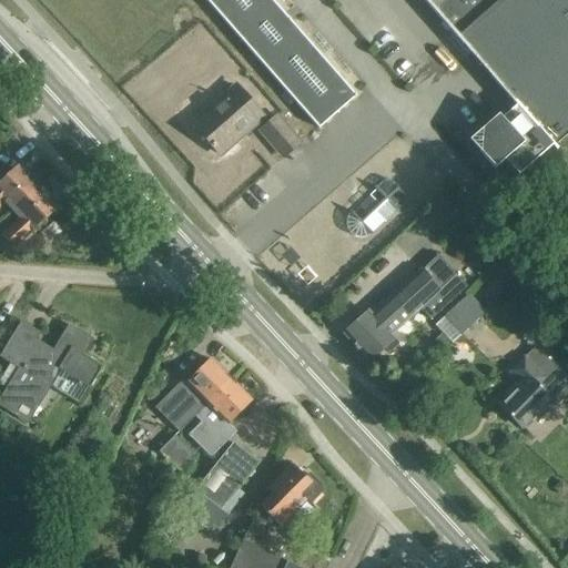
[(263,63),(320,128),(354,97),(298,32),(297,33),(275,7),(276,7),(270,0),(208,0),(241,38),(247,31),(270,57),(263,63)]
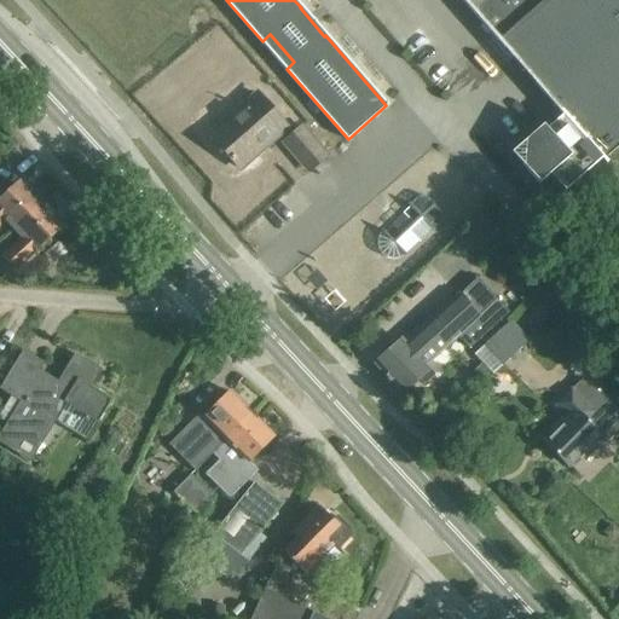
[(618,0),(462,0),(563,115),(547,129),(543,126),(520,145),(519,161),(539,184),(550,174),(565,191),(618,143),(618,0)]
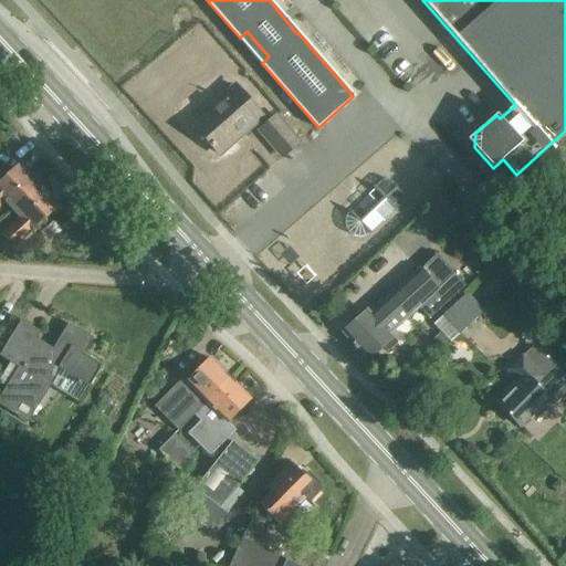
[(192,124),(219,154),(262,116),(237,85),(192,124)]
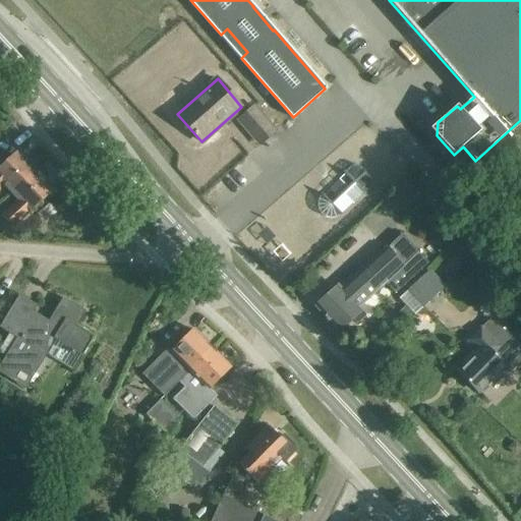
[(253,107),(239,119),(261,145),(275,132),(253,107)]
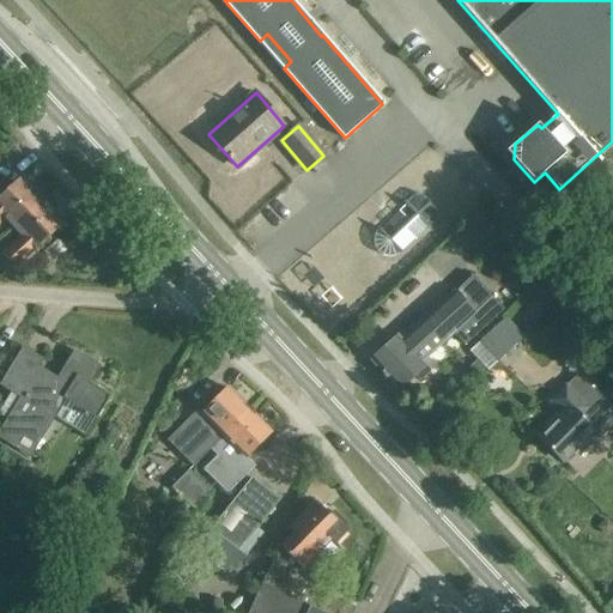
[(20,177),(0,196),(0,223),(6,218),(14,228),(42,201),(20,177)]
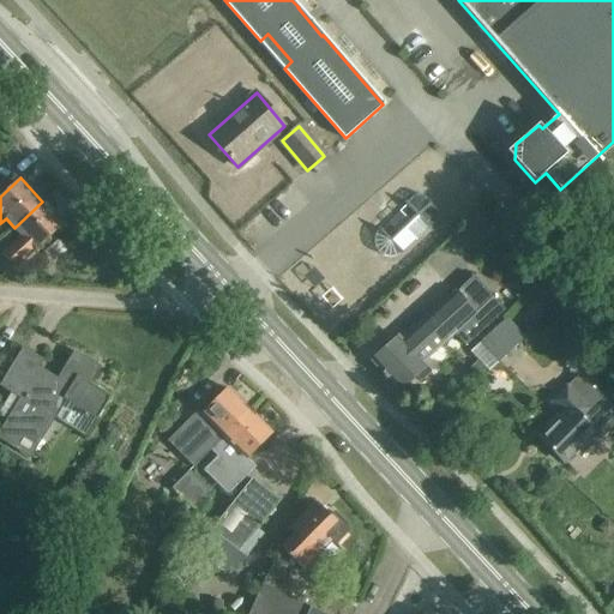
[(407,202),(405,203),(407,205),(381,229),(379,228),(378,229),(379,229),(375,235),(374,241),(375,247),(379,252),(384,256),(390,257),(396,257),(402,253),(402,254),(408,251),(407,250),(432,224),(433,226),(434,224),(433,223),(438,218),(438,212),(431,204),(432,204),(431,203),(429,203),(422,196),(415,196),(407,203),(407,202)]
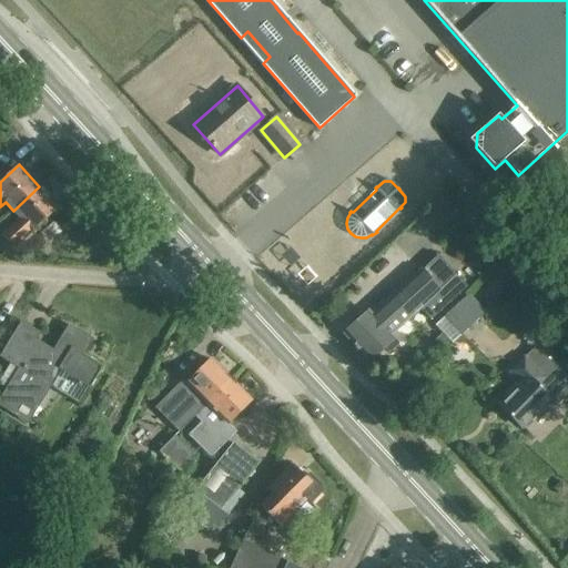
[(32,232),(59,208),(39,186),(13,211),(21,219),(0,236),(0,251),(4,255),(12,249),(13,249),(32,231),(32,232)]
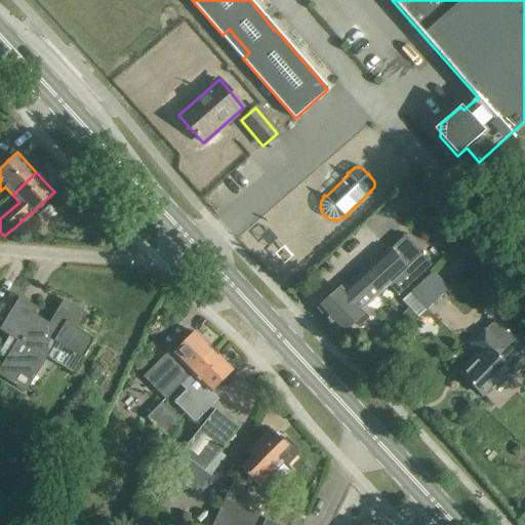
[(342,285),(318,309),(341,334),(356,322),(360,326),(368,318),(365,314),(367,312),(365,309),(389,286),(398,295),(416,279),(432,265),(404,234),(346,289),(342,285)]
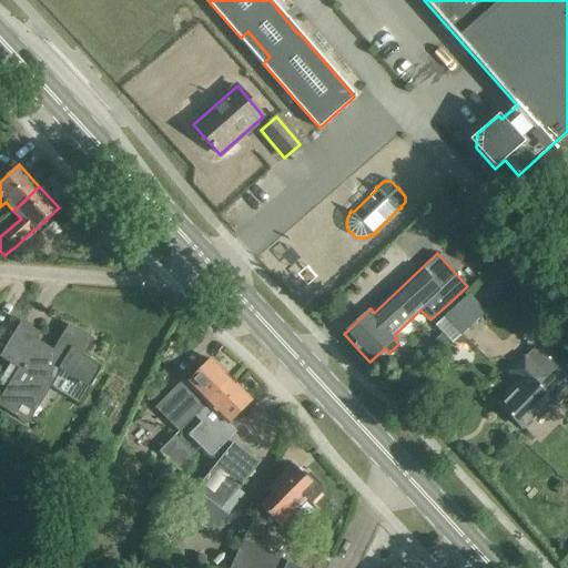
[(485,313),(468,295),(444,318),(460,336),(485,313)]
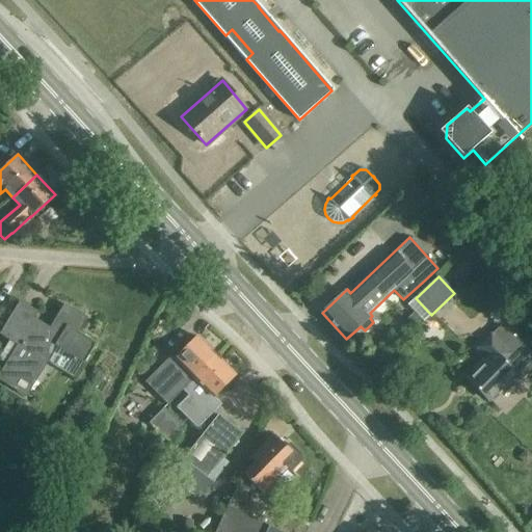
[(7,365),(0,375),(0,381),(11,389),(22,372),(36,380),(48,362),(55,350),(80,365),(82,366),(97,344),(76,331),(82,317),(64,308),(49,333),(30,321),(35,313),(21,303),(0,335),(10,341),(19,346),(7,365)]
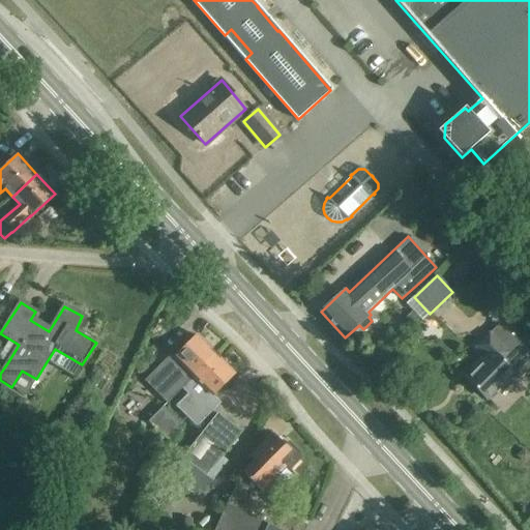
[(529,364),(529,357),(498,325),(476,347),(484,355),(476,362),(480,366),(467,380),(486,399),(513,370),(520,376),(529,364)]
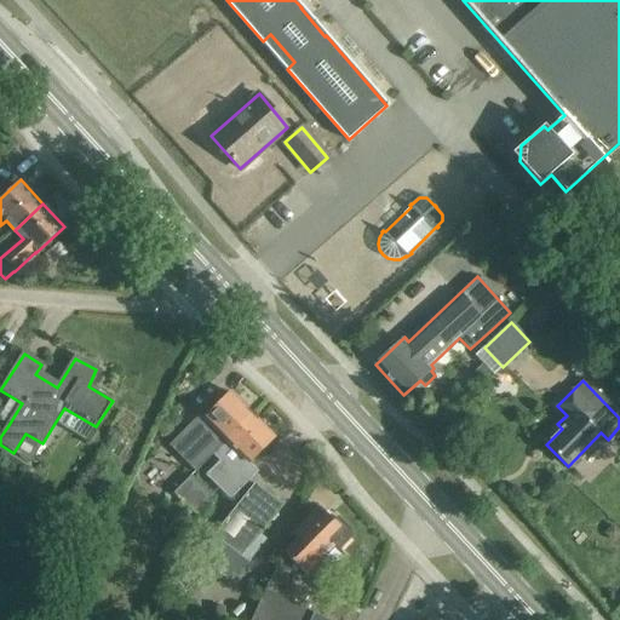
[(212,455),(212,457),(253,415),(230,392),(204,419),(206,422),(185,443),(200,457),(220,437),(225,442),(212,455)]
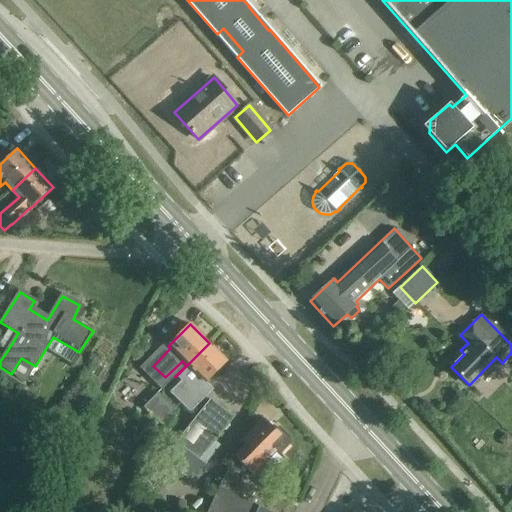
[(181,382),(176,388),(170,393),(190,412),(214,388),(207,380),(226,361),(209,343),(175,377),(181,382)]
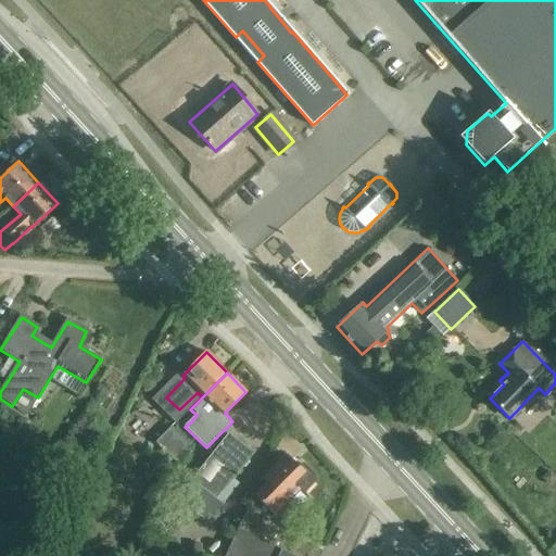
[(182,466),(191,445),(172,427),(158,441),(182,466)]
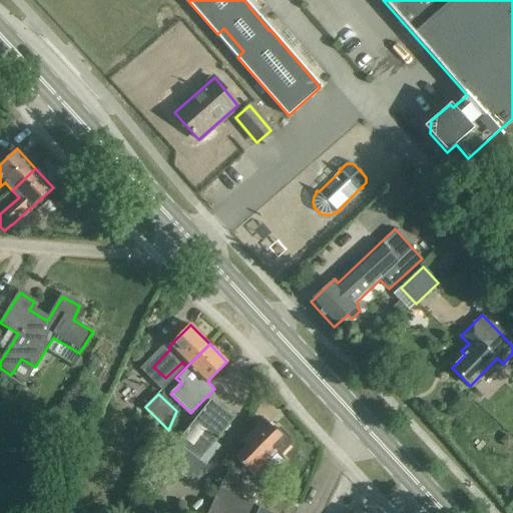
[(165,459),(188,476),(232,418),(210,401),(165,459)]
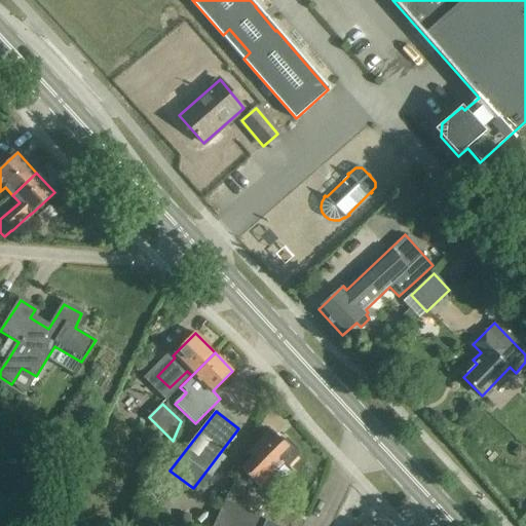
[(160,446),(165,440),(150,425),(144,430),(160,446)]
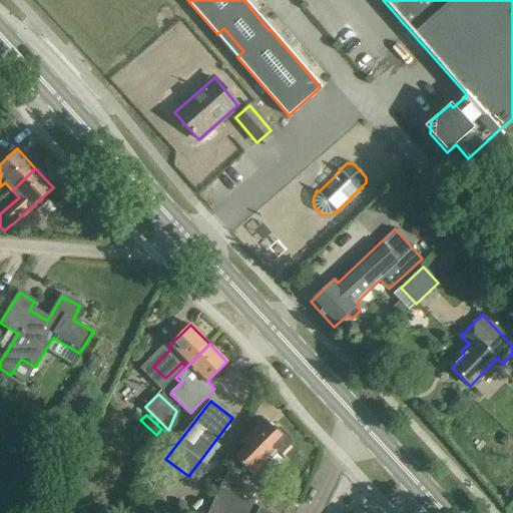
[(247,445),(234,458),(243,467),(249,463),(257,470),(277,451),(281,455),(290,445),(291,441),(289,438),(280,429),(277,432),(264,420),(242,441),(247,445)]
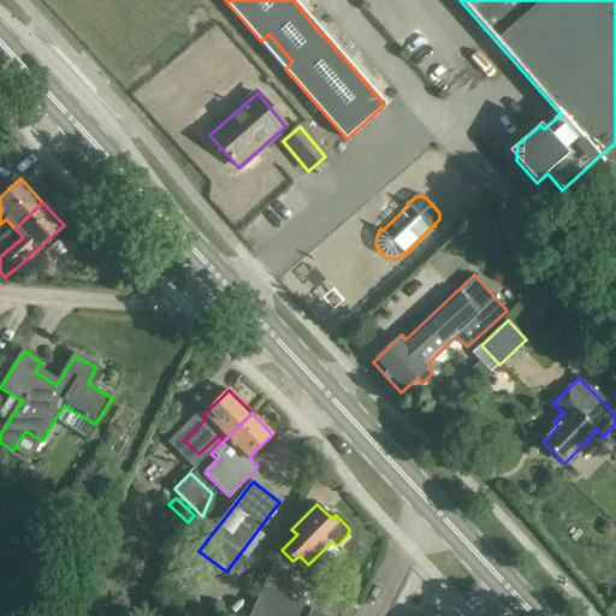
[(337,615),(343,605),(271,572),(260,593),(265,596),(255,615),(337,615)]
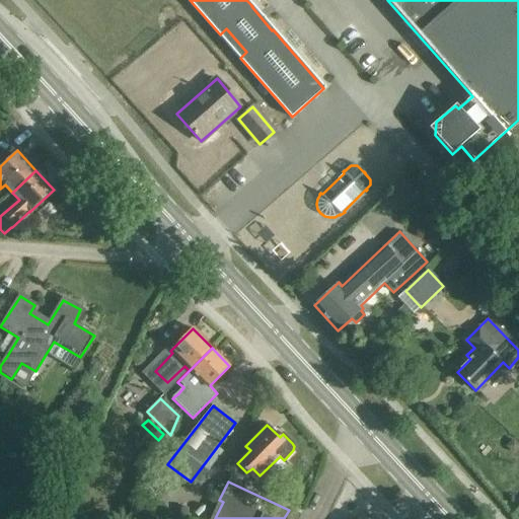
[(287,518),(298,518),(300,515),(291,510),(287,518)]
